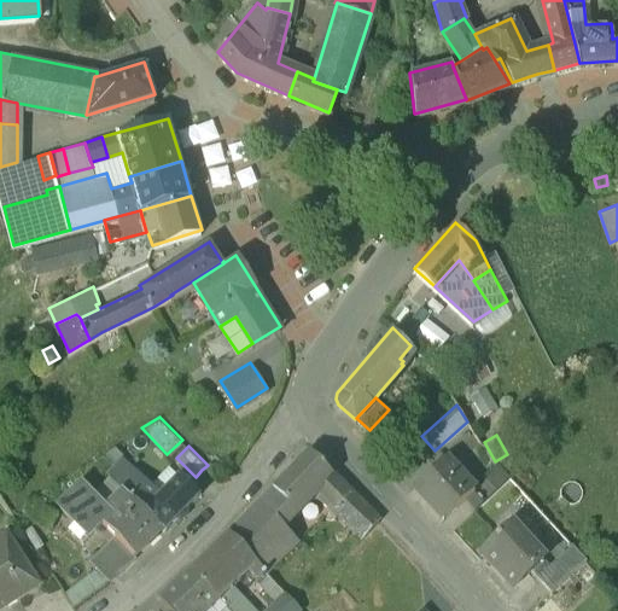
[(309,448),(273,486),(295,508),(316,487),(337,507),(351,490),(309,448)]
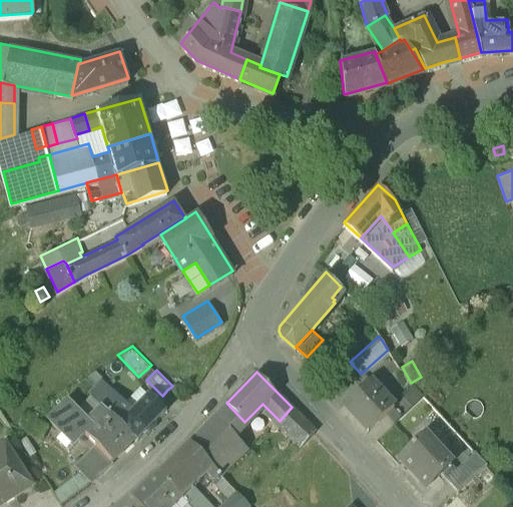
[(393,405),(368,378),(343,402),(368,428),(393,405)]
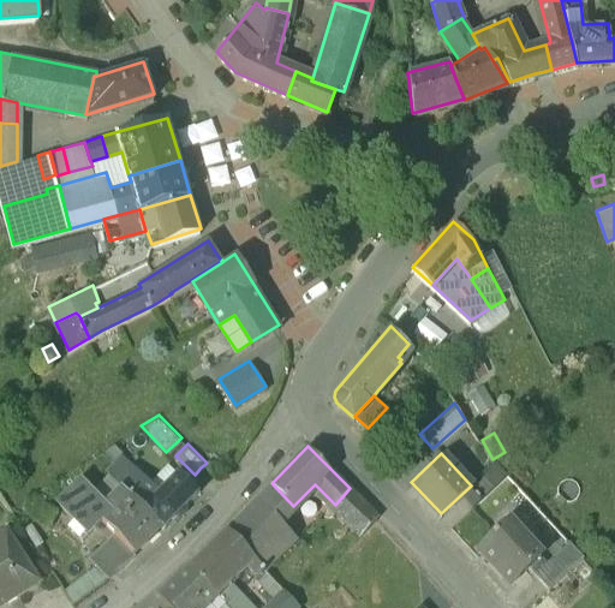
[(142,472),(124,456),(109,470),(123,484),(126,488),(142,472)]
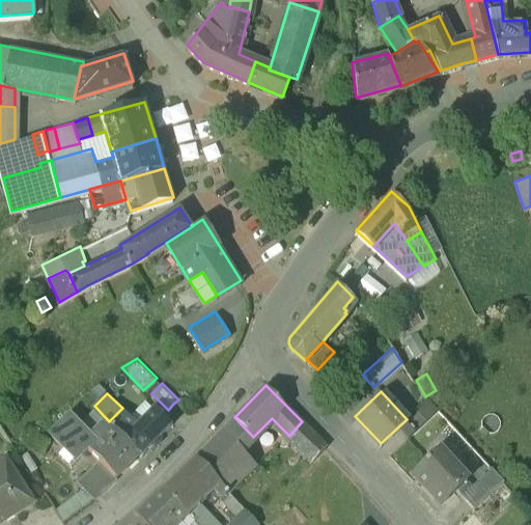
[(137,422),(122,408),(109,421),(139,451),(140,451),(169,422),(154,407),(137,422)]
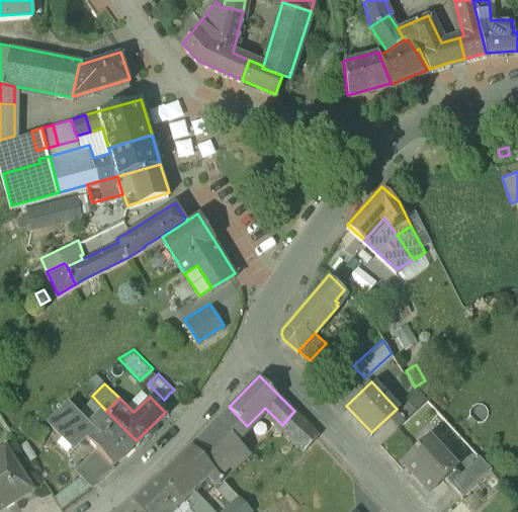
[(89,422),(70,403),(50,422),(63,434),(69,429),(80,440),(85,436),(85,435),(93,427),(89,422)]
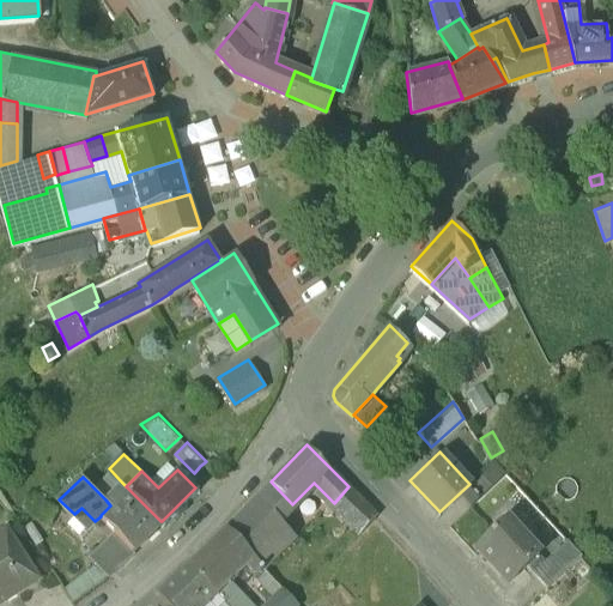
[(516,492),(504,478),(491,489),(504,503),(516,492)]
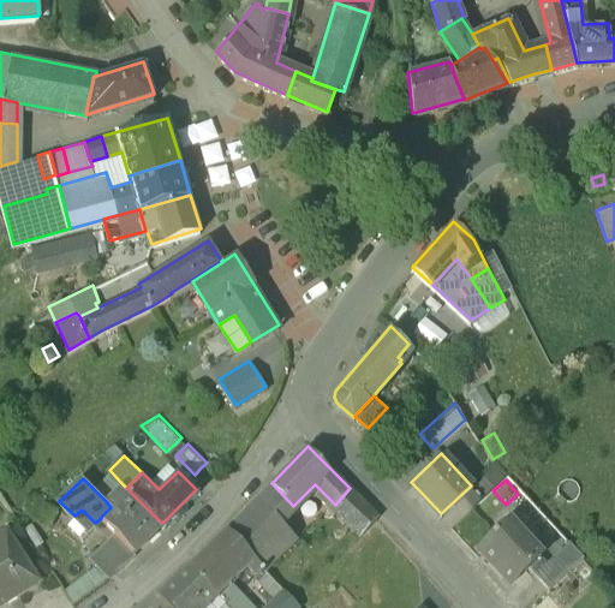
[(293,506),(272,483),(258,496),(281,519),(293,506)]
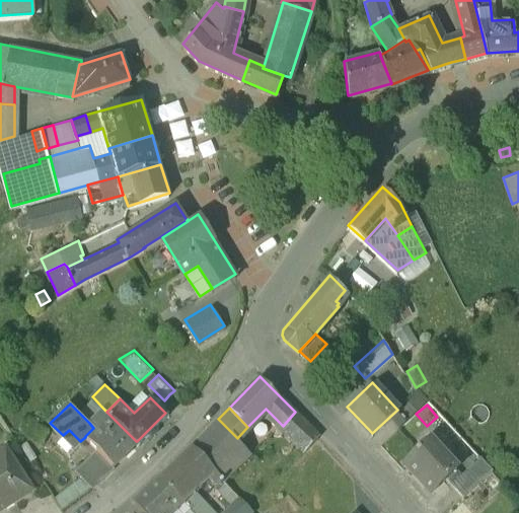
[(136,441),(108,414),(103,409),(89,423),(93,428),(85,436),(85,437),(94,445),(113,464),(136,441)]
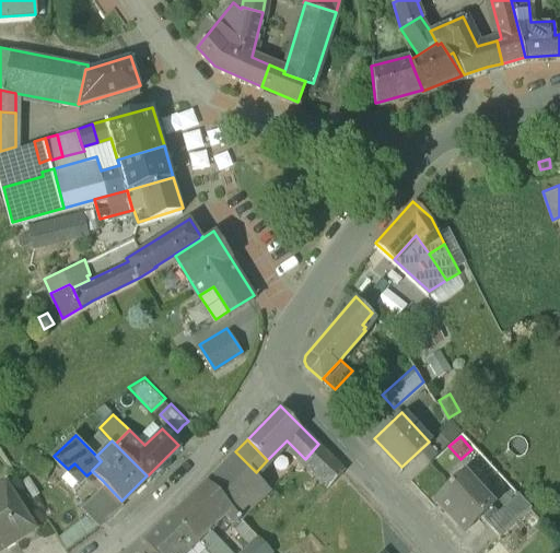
[(343,469),(318,444),(305,459),(329,483),(343,469)]
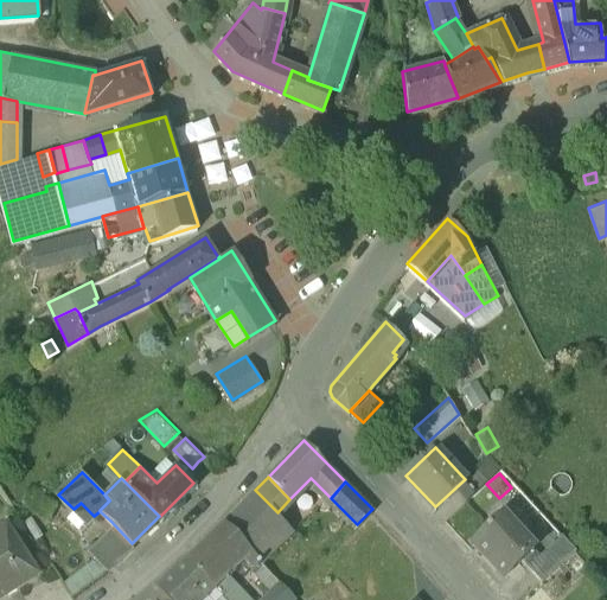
[(255,490),(224,521),(260,559),(261,561),(293,529),(278,512),(255,490)]
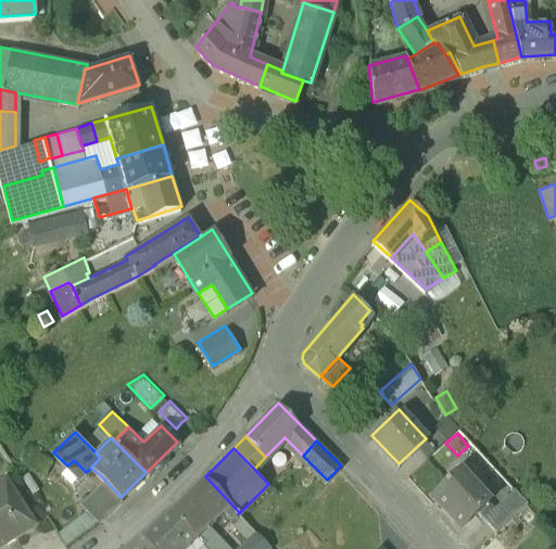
[(48,457),(37,449),(28,462),(39,469),(48,457)]
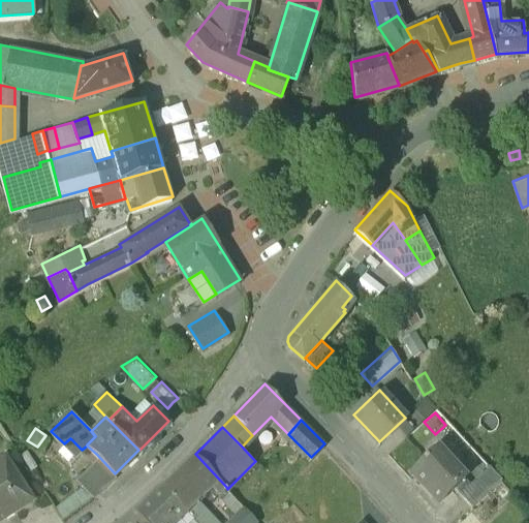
[(70,438),(64,443),(74,456),(82,450),(70,438)]
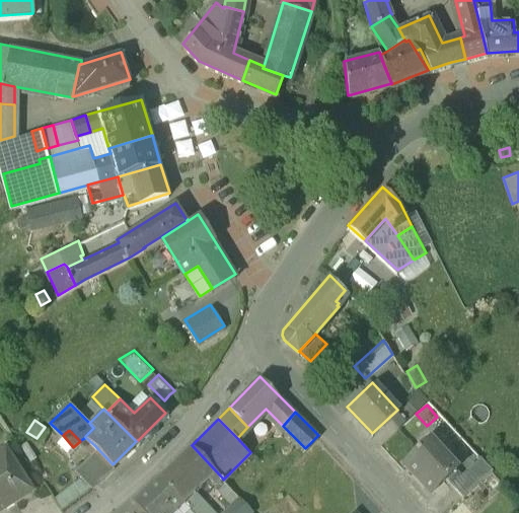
[(430,438),(424,443),(435,456),(441,450),(430,438)]
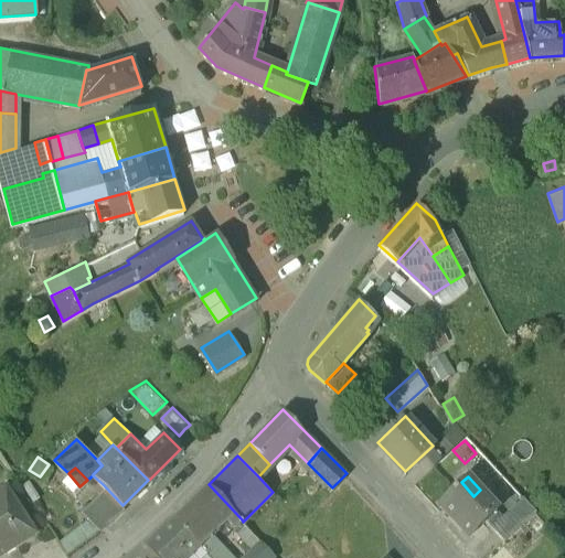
[(473,496),(461,482),(439,502),(467,533),(484,517),(496,507),(480,490),(473,496)]
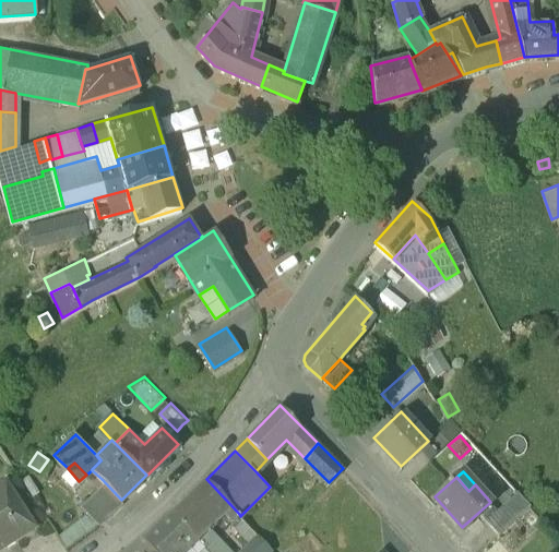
[(6,478),(0,481),(0,546),(8,542),(3,537),(32,518),(6,478)]
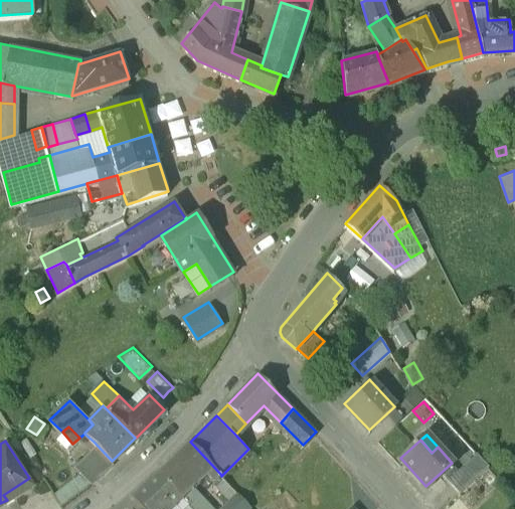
[(112,461),(94,442),(75,459),(94,477),(112,461)]
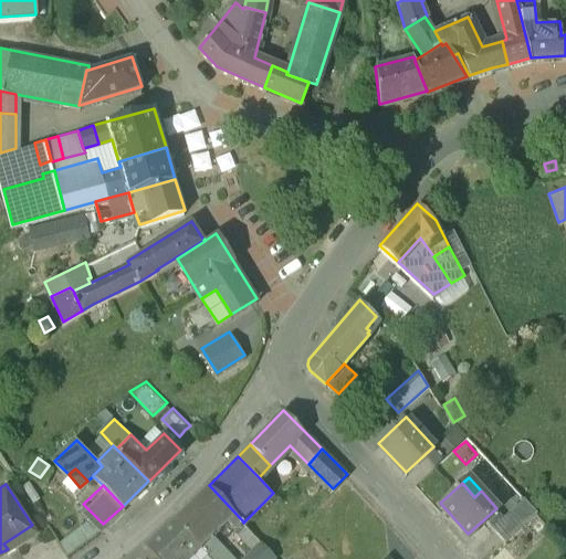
[(209,485),(187,506),(212,534),(227,520),(234,528),(242,520),(209,485)]
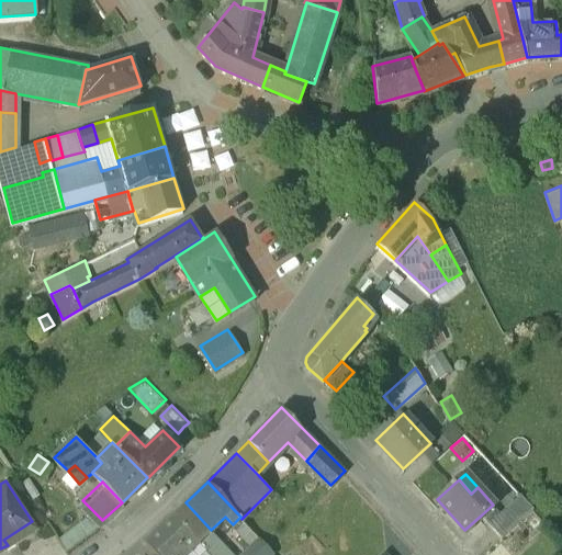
[(499,511),(493,505),(482,514),(501,535),(531,506),(519,493),(499,511)]
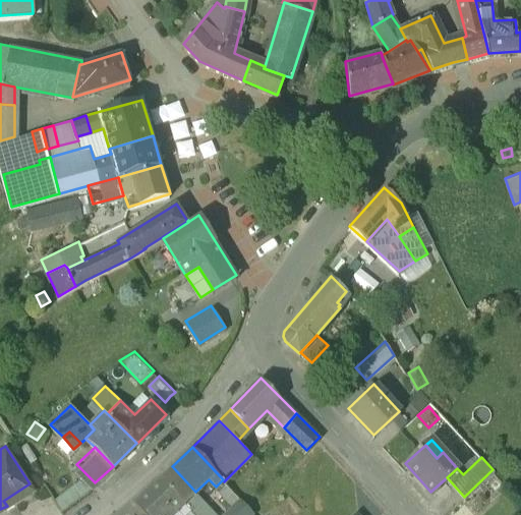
[(195,492),(172,466),(160,478),(184,503),(195,492)]
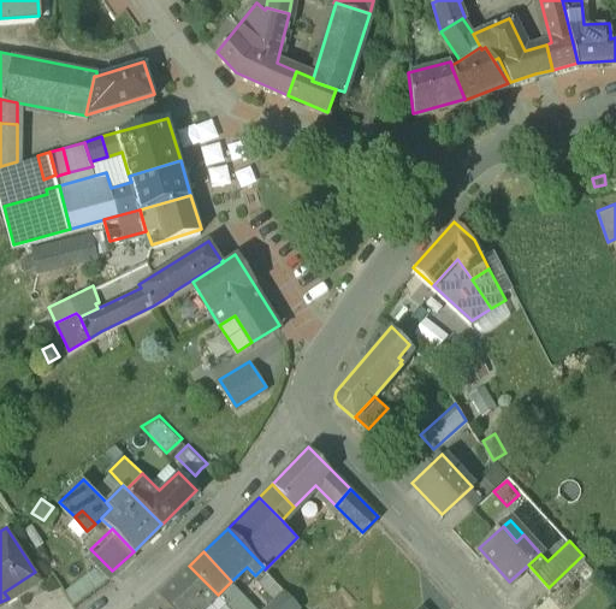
[(218,595),(189,566),(159,595),(172,608),(202,608),(209,603),(214,608),(218,608),(225,603),(218,595)]
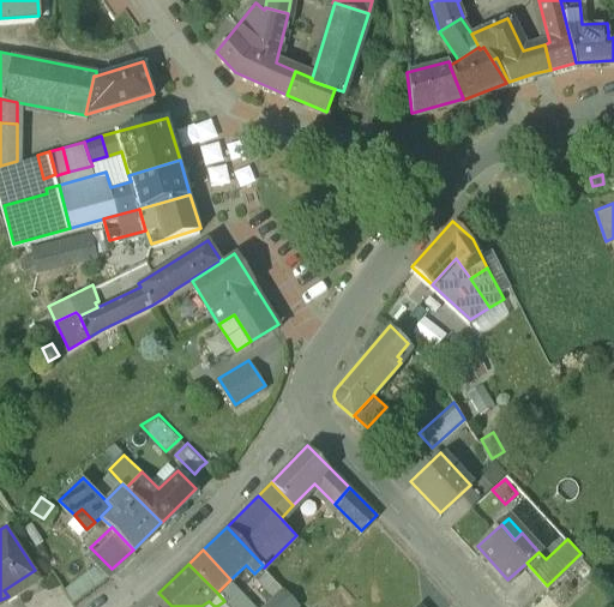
[(264,568),(263,565),(254,574),(275,595),(283,588),(264,568)]
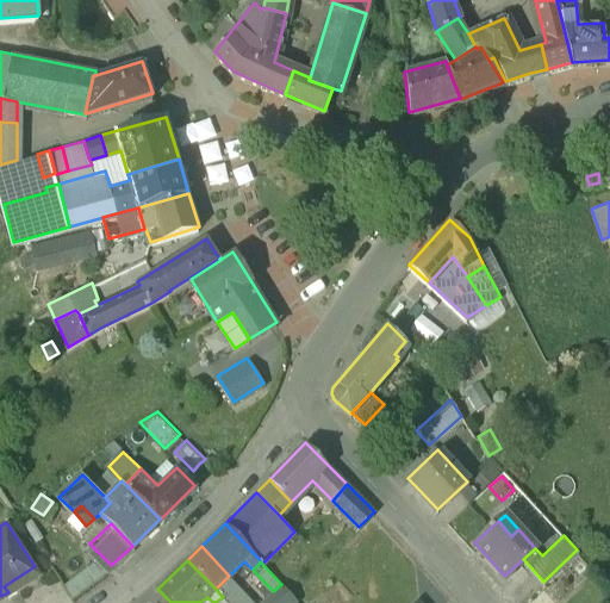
[(273,591),(261,602),(292,602),(297,600),(281,584),(273,591)]
